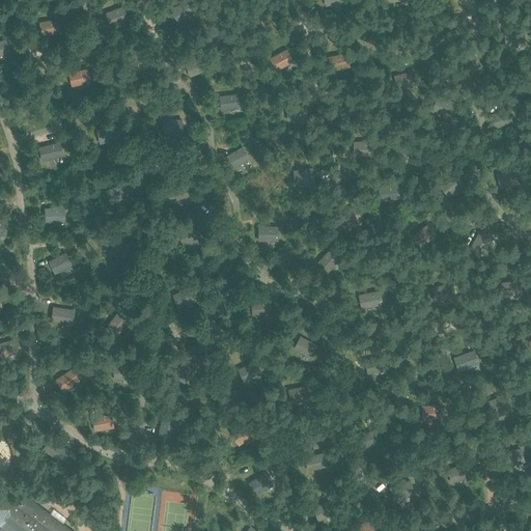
[(195,10),(187,0),(184,0),(170,10),(178,22),(195,10)]
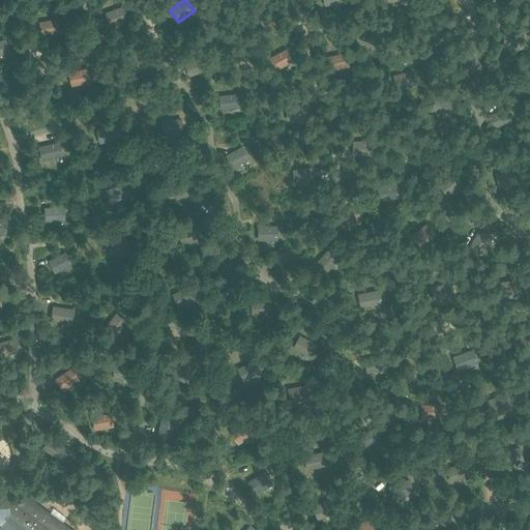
[(128,20),(123,5),(104,12),(110,27),(128,20)]
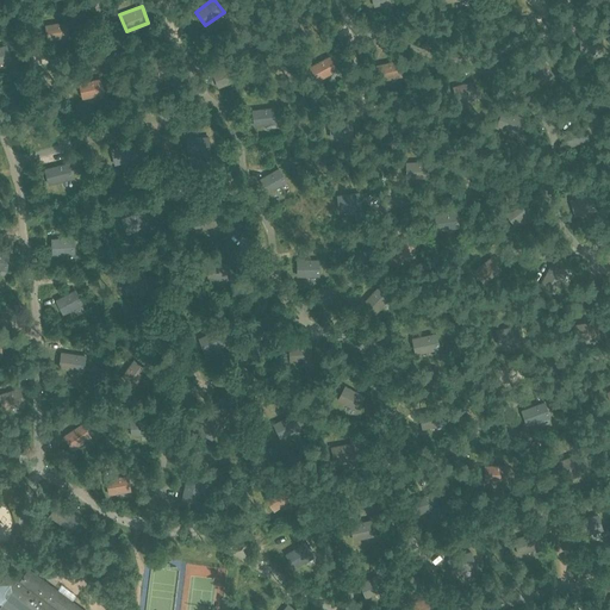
[(70,37),(67,20),(45,24),(48,42),(70,37)]
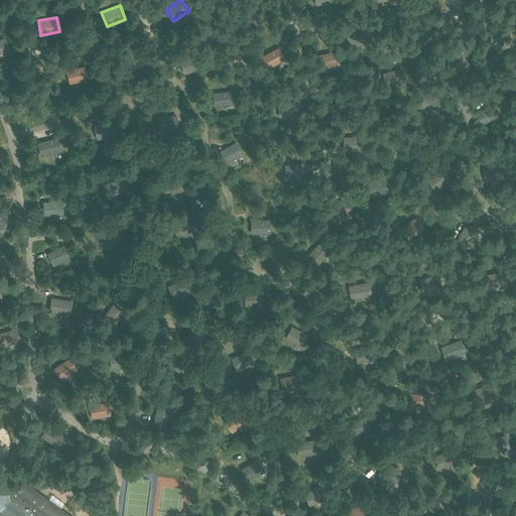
[(0,53),(10,51),(6,37),(0,38),(0,53)]
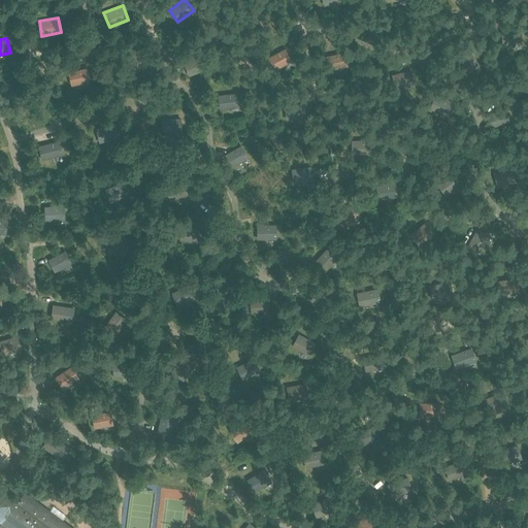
[(286,48),(267,57),(274,70),(292,61),(286,48)]
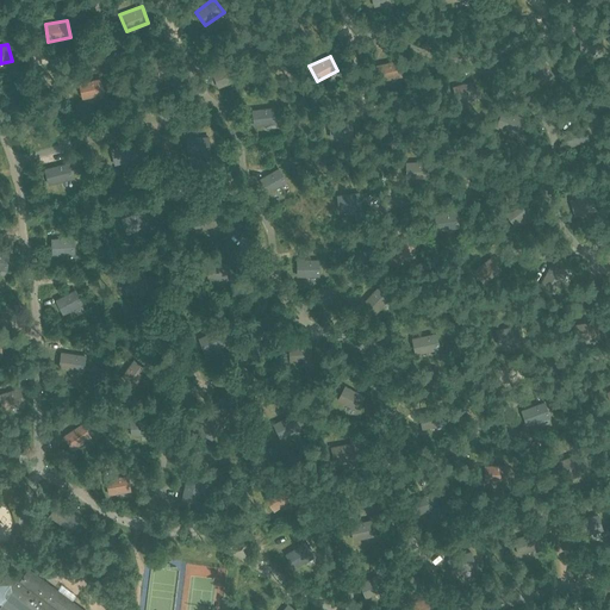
[(541,85),(555,75),(542,57),(528,67),(541,85)]
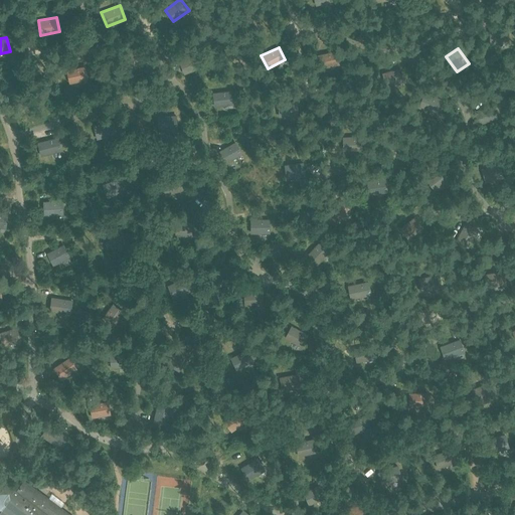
[(337,50),(318,54),(321,68),(339,64),(337,50)]
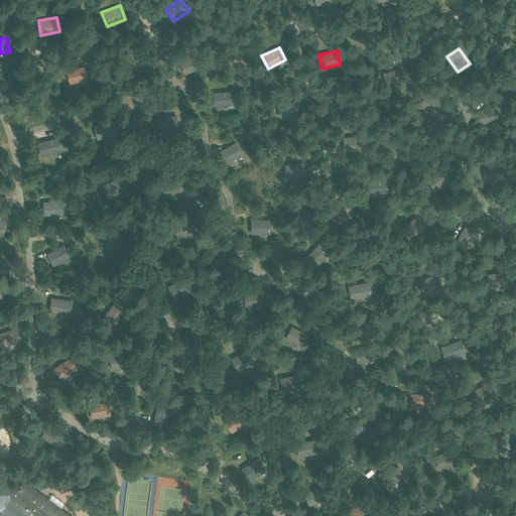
[(198,54),(179,60),(184,75),(203,68),(198,54)]
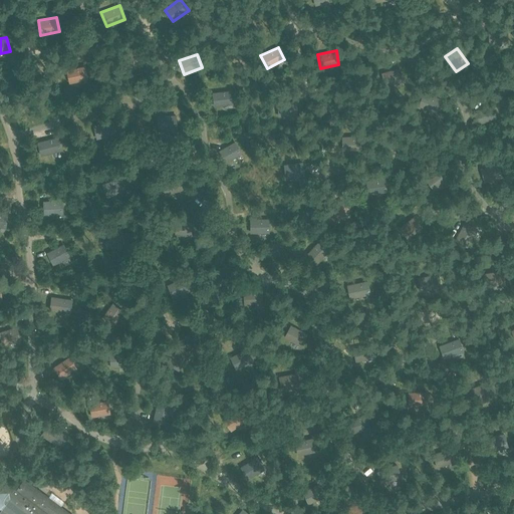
[(85,65),(66,69),(69,83),(88,79),(85,65)]
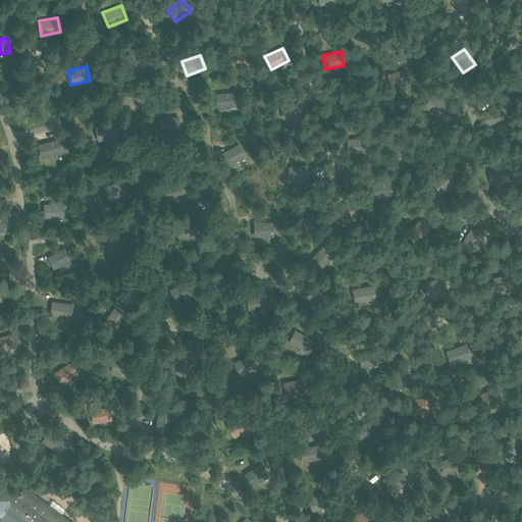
[(406,68),(387,73),(392,88),(410,83),(406,68)]
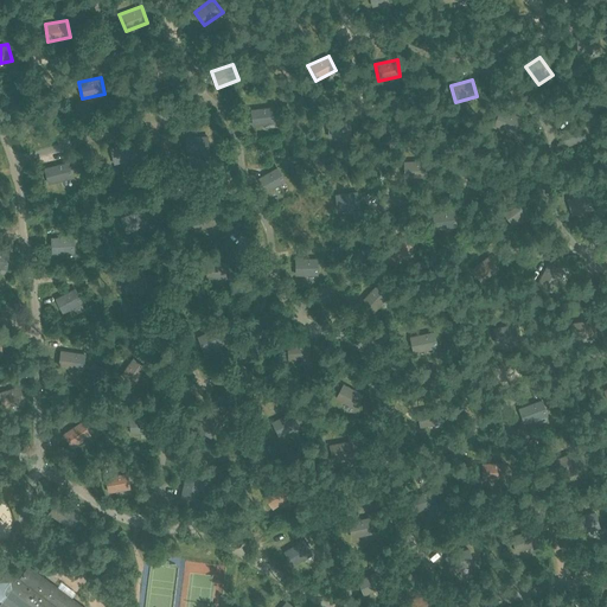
[(253,126),(275,123),(274,107),(250,109),(253,126)]
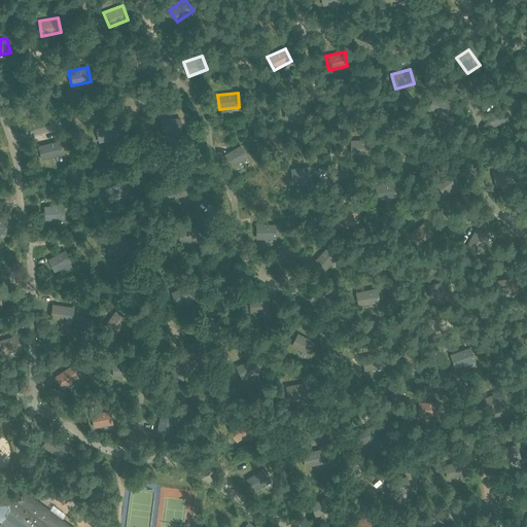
[(285,119),(305,118),(305,103),(285,105),(285,119)]
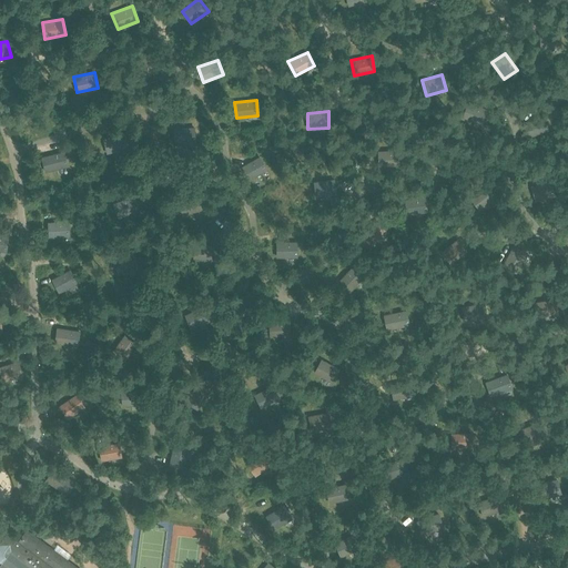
[(196,142),(194,127),(174,128),(174,143),(196,142)]
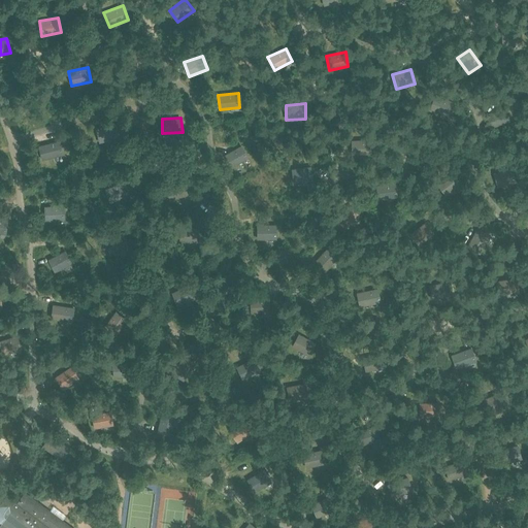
[(121,137),(118,124),(96,129),(99,142),(121,137)]
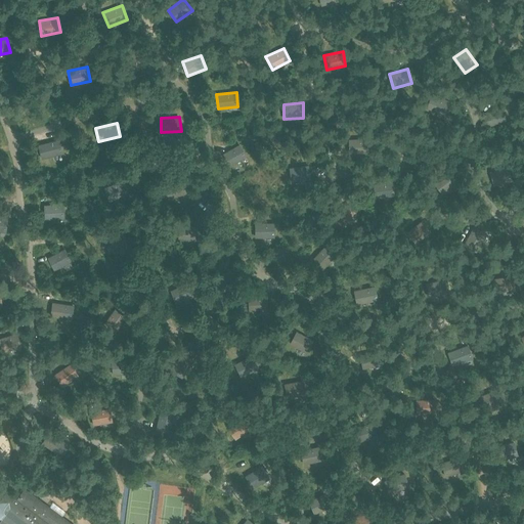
[(368,153),(367,138),(348,139),(350,154),(368,153)]
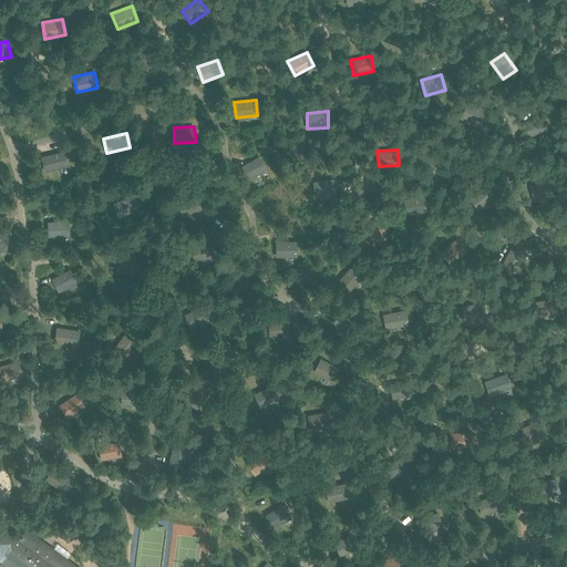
[(69,166),(64,151),(41,156),(45,172),(69,166)]
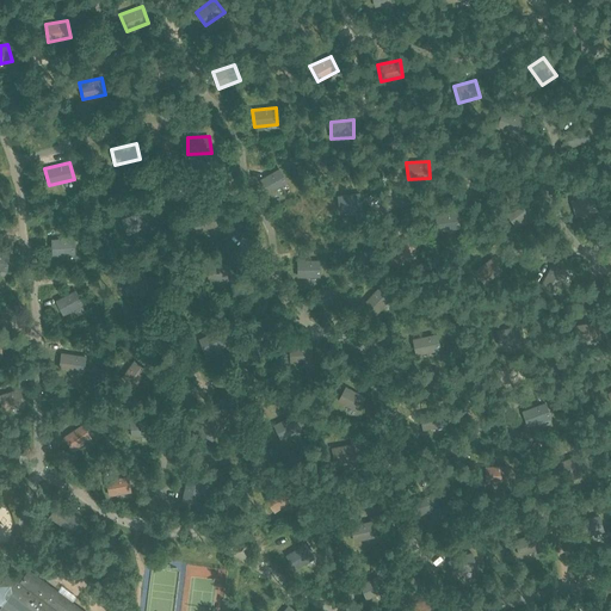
[(260,179),(267,193),(288,183),(279,168),(260,179)]
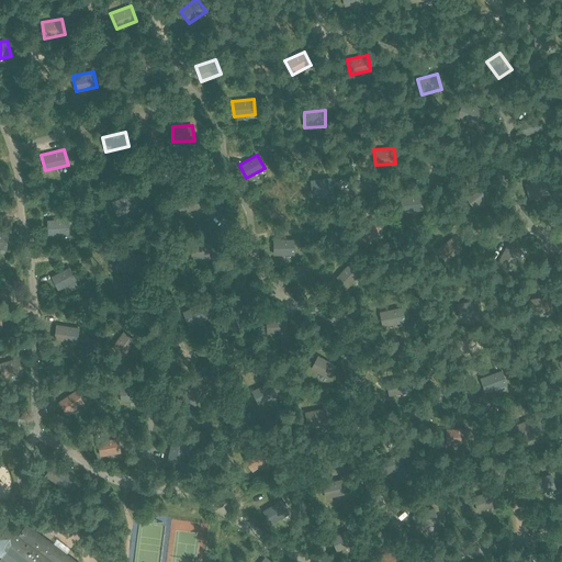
[(332,177),(311,179),(312,194),(334,192),(332,177)]
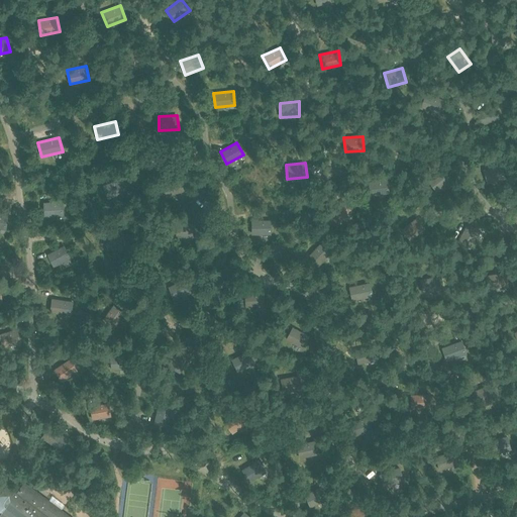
[(506,178),(502,164),(484,169),(487,183),(506,178)]
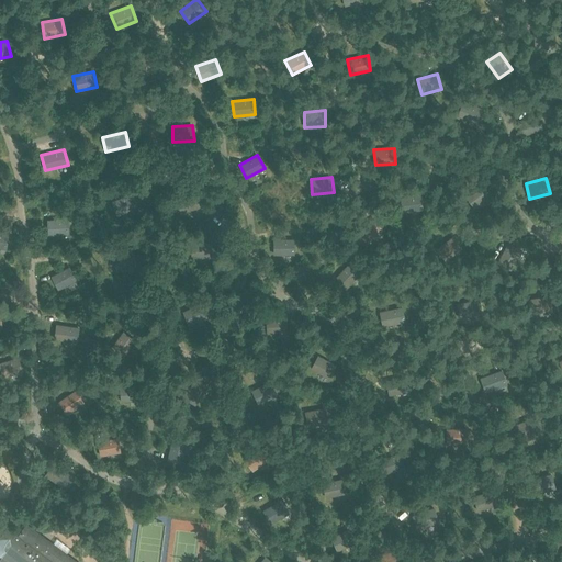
[(491,195),(481,183),(464,195),(474,208),(491,195)]
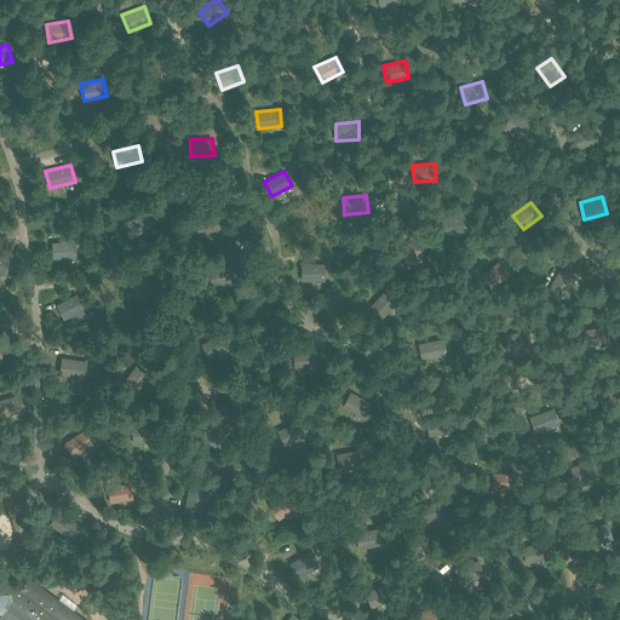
[(217,212),(194,218),(199,235),(220,229),(217,212)]
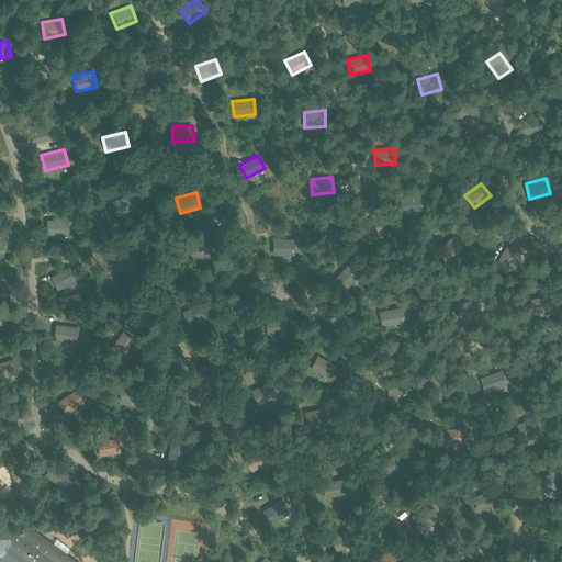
[(111,201),(116,215),(137,208),(131,193),(111,201)]
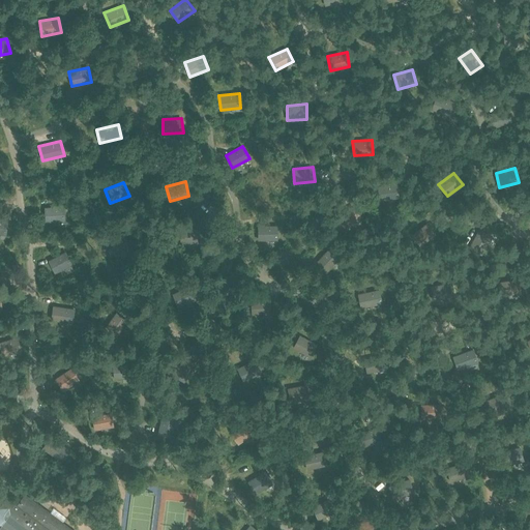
[(396,182),(377,186),(379,201),(400,198),(396,182)]
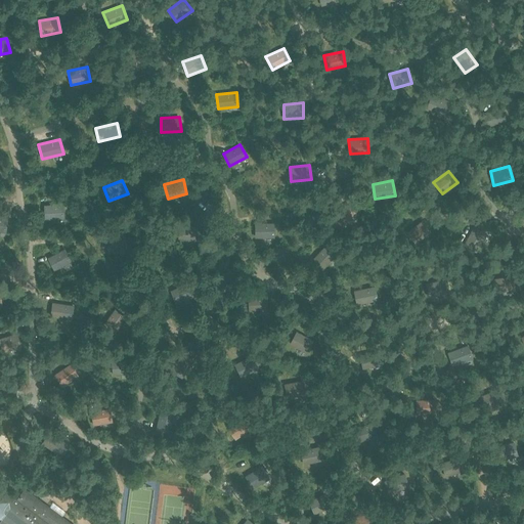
[(63,204),(44,205),(45,219),(64,218),(63,204)]
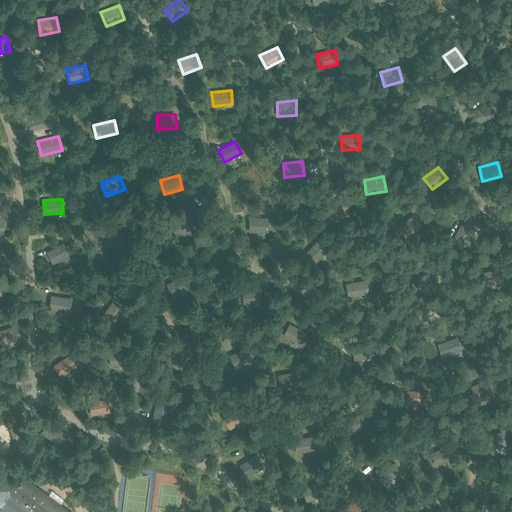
[(326,213),(336,223),(350,209),(339,199),(326,213)]
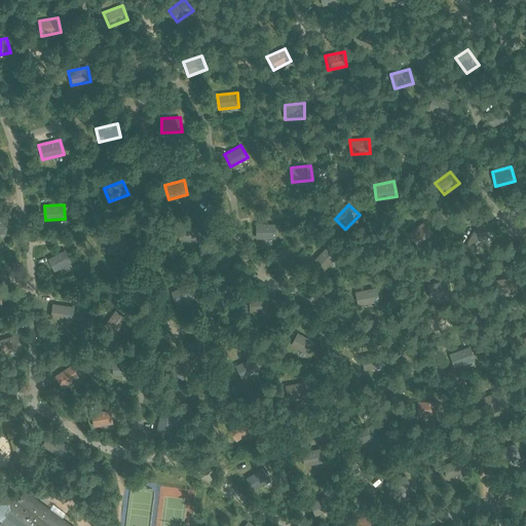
[(0,217),(0,232),(6,233),(8,219),(0,217)]
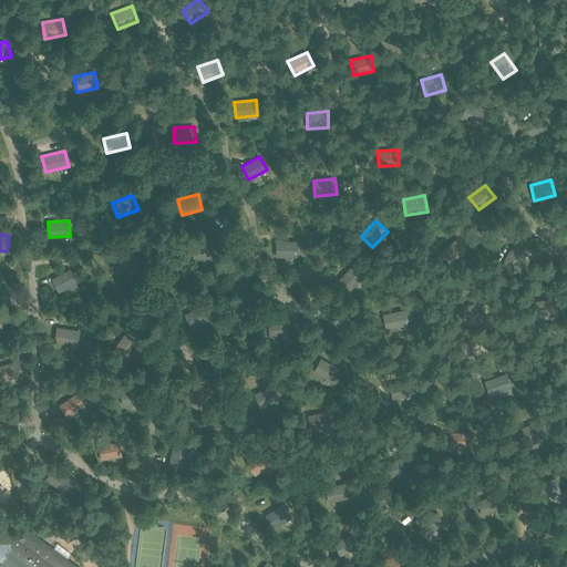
[(441,250),(450,264),(466,250),(457,238),(441,250)]
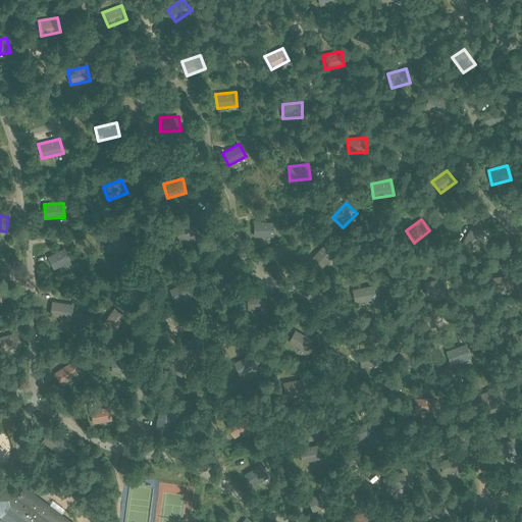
[(199,226),(180,222),(177,237),(197,241),(199,226)]
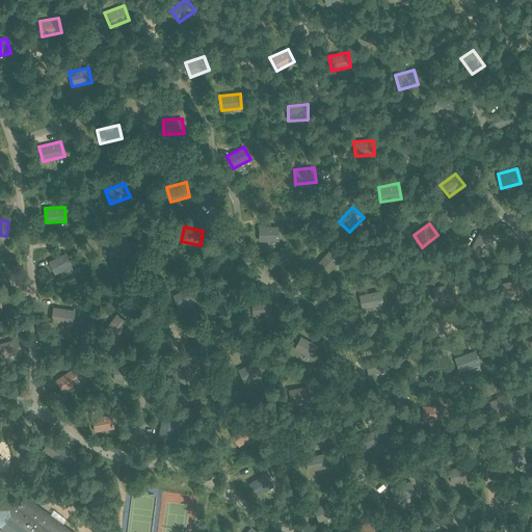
[(259,227),(259,241),(278,241),(278,227),(259,227)]
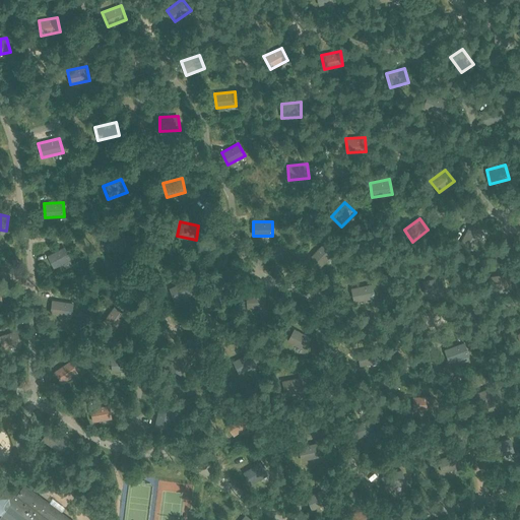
[(483,231),(470,223),(460,243),(473,250),(483,231)]
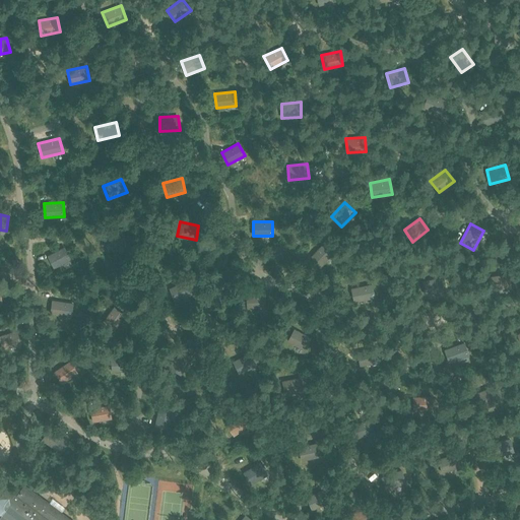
[(105,236),(108,249),(126,245),(123,231),(105,236)]
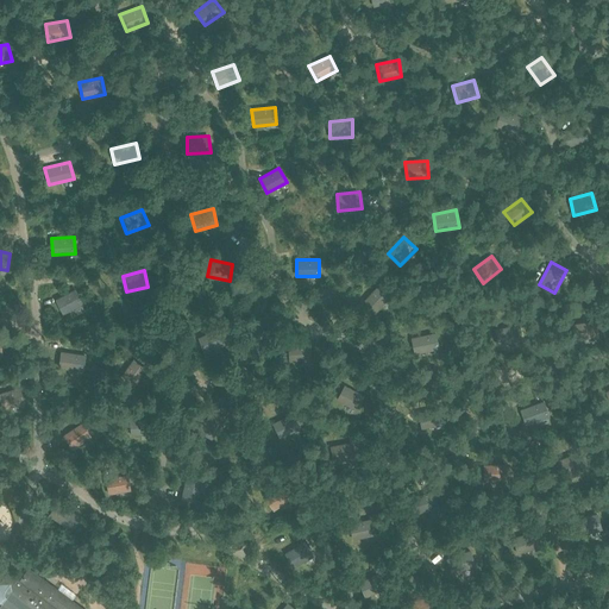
[(376,313),(391,296),(378,284),(363,301),(376,313)]
